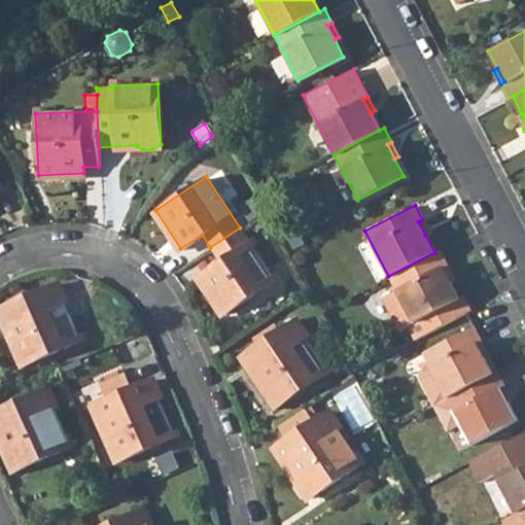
[(418,221),(425,235),(429,233),(422,219),(418,221)]
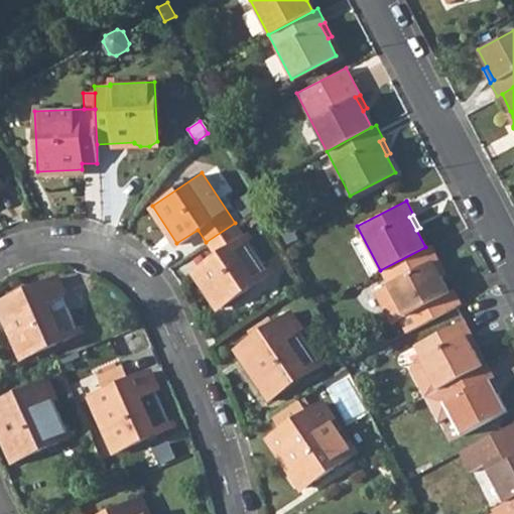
[(215,255),(194,269),(219,306),(268,273),(235,223),(206,242),(215,255)]
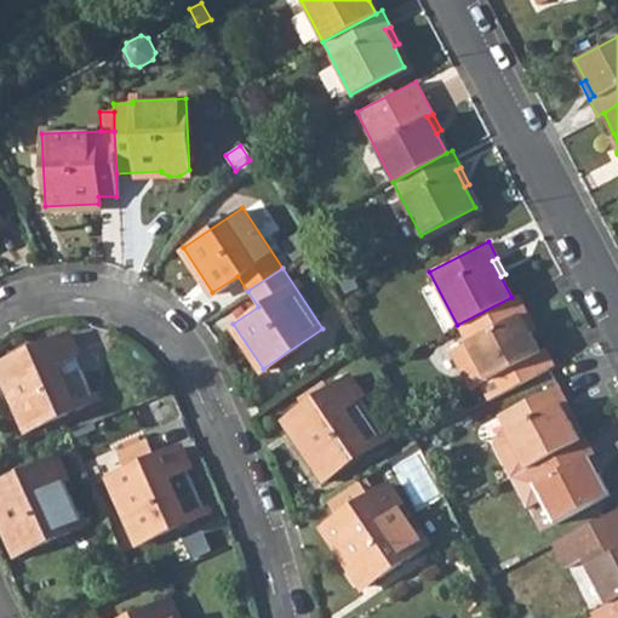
[(511,297),(457,325),(465,341),(448,350),(468,388),(478,383),(486,399),(553,364),(544,347),(538,349),(528,331),(520,314),(525,312),(516,295),(511,297)]
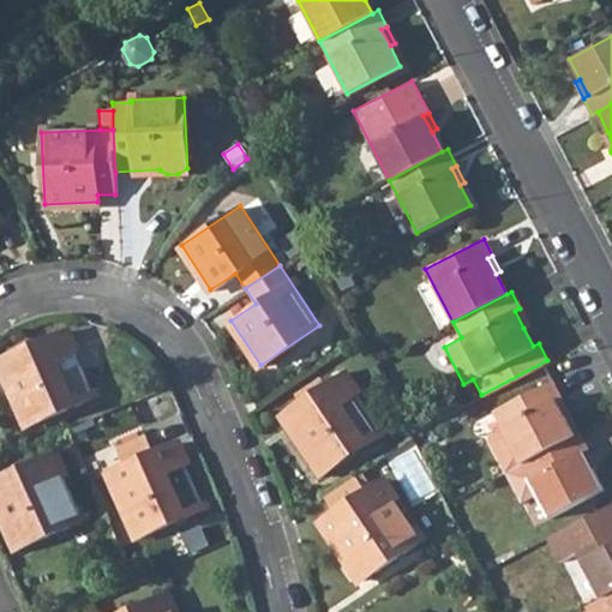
[(515,311),(523,328),(529,325),(520,309),(515,311)]
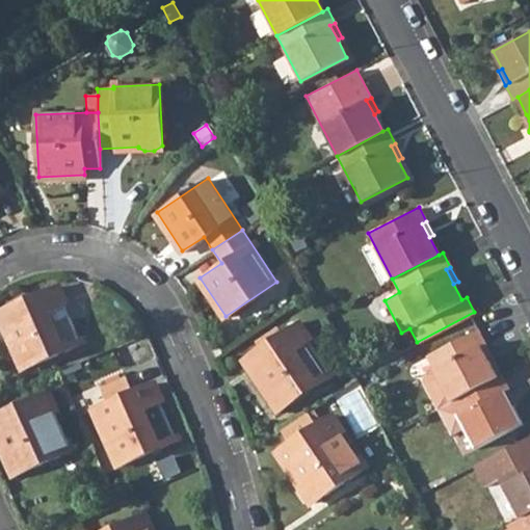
[(55,286),(0,310),(0,315),(24,368),(80,342),(55,286)]
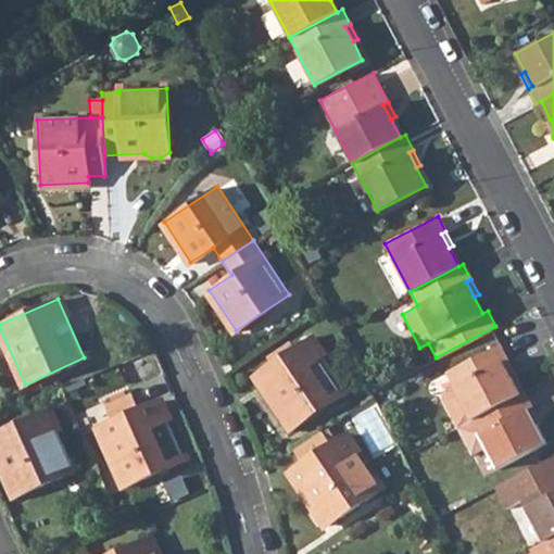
[(310,337),(255,373),(292,427),(345,391),(310,337)]
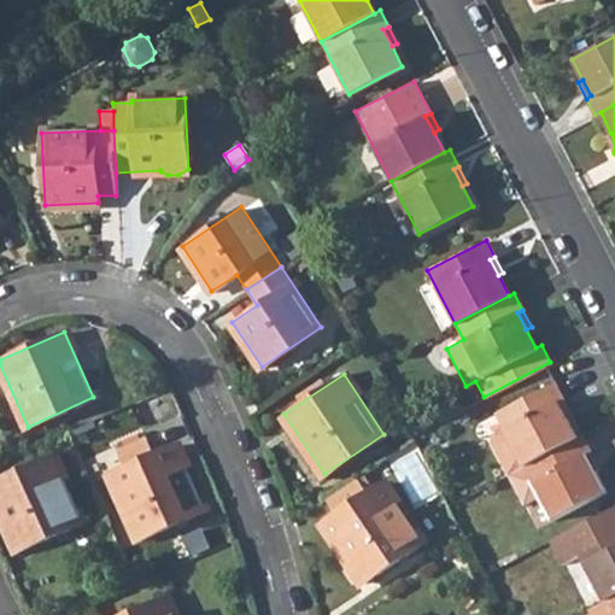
[(554,381),(495,411),(503,427),(492,433),(490,441),(507,473),(522,466),(577,438),(566,417),(557,400),(562,398),(554,381)]
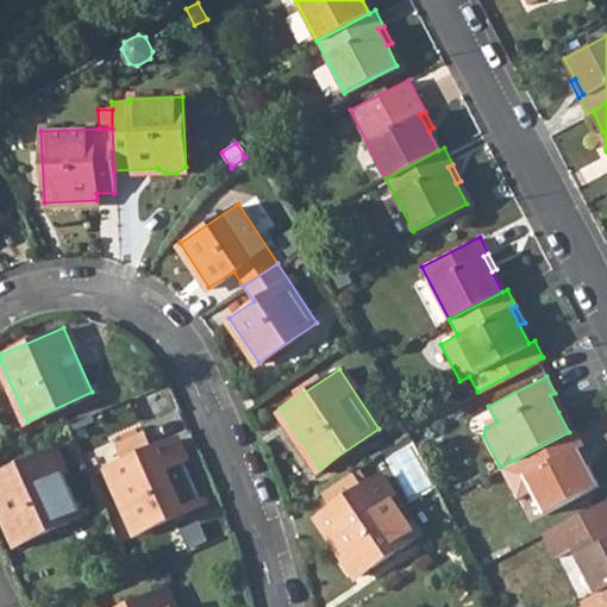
[(550,395),(558,412),(563,408),(555,393),(550,395)]
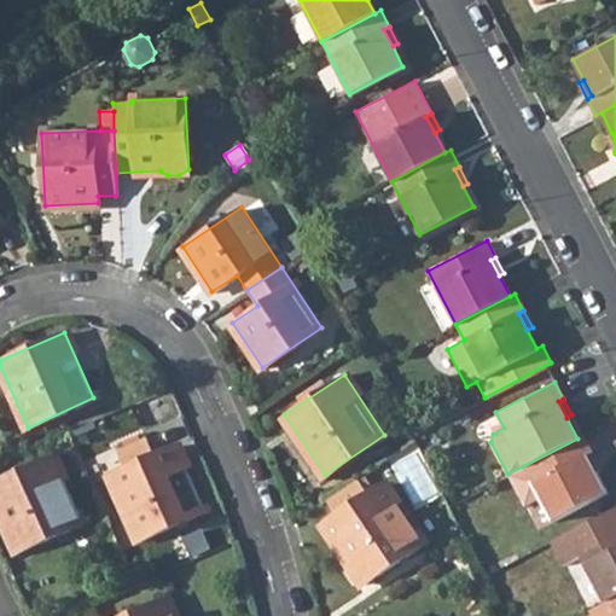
[(577,439),(523,466),(551,519),(605,492),(594,471),(586,454),(591,452),(582,435),(577,439)]
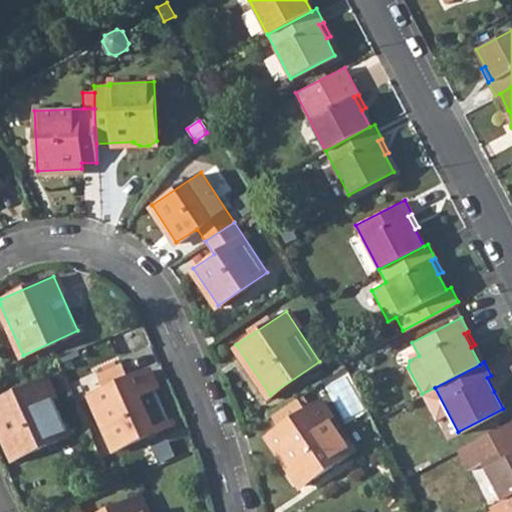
[(101,390),(90,395),(114,449),(169,426),(145,370),(126,377),(120,362),(95,374),(101,390)]
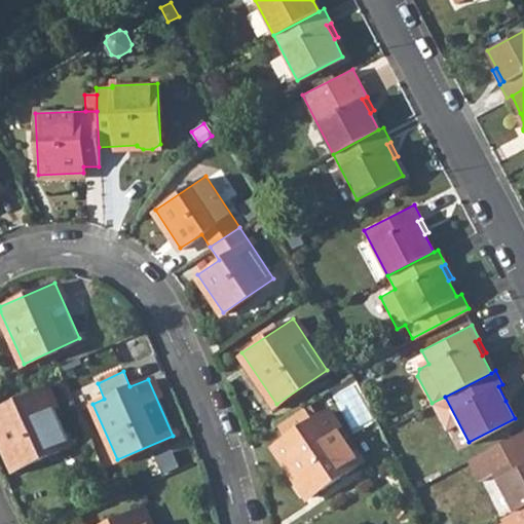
[(360,381),(337,389),(349,427),(373,419),(360,381)]
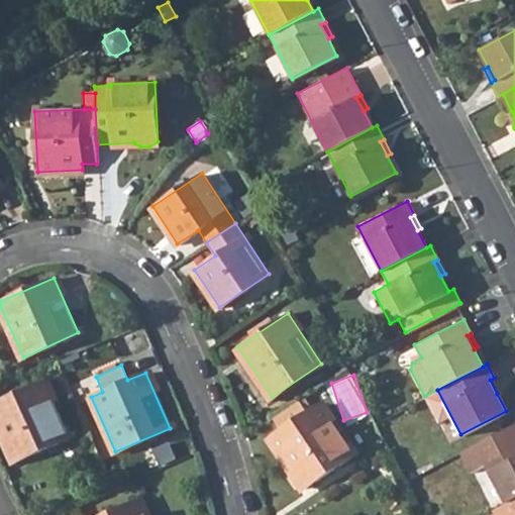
[(490,380),(497,394),(501,392),(494,378),(490,380)]
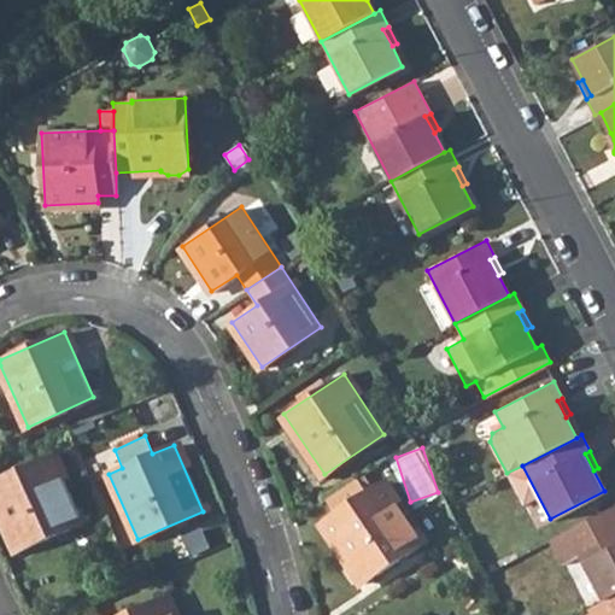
[(53,455),(0,476),(0,513),(16,549),(82,521),(53,455)]
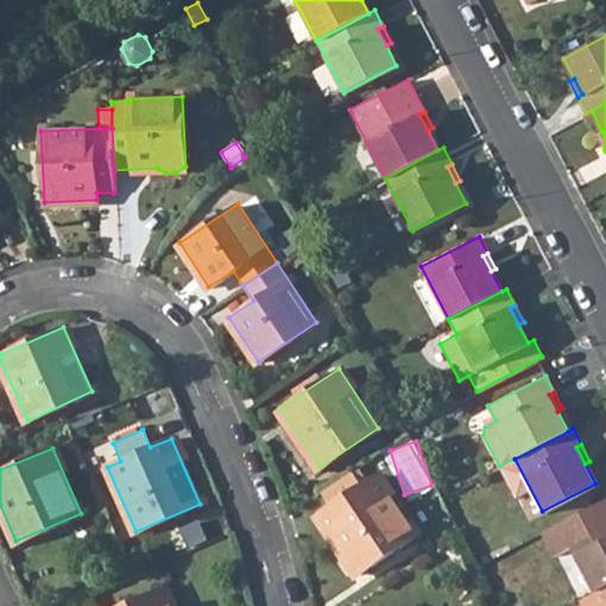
[(329,505),(317,512),(357,572),(415,534),(376,474),(360,484),(351,469),(320,490),(329,505)]
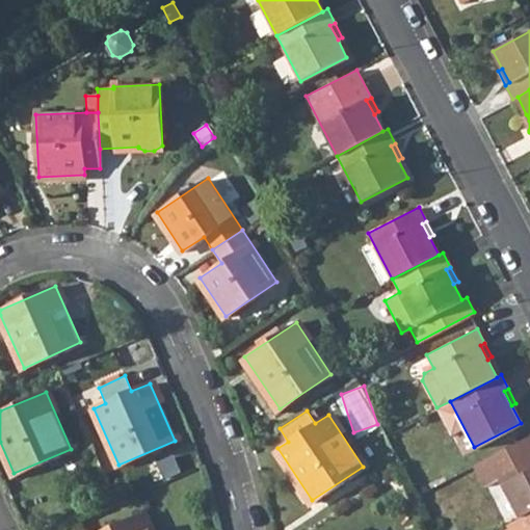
[(529,434),(517,442),(524,456),(529,452),(529,434)]
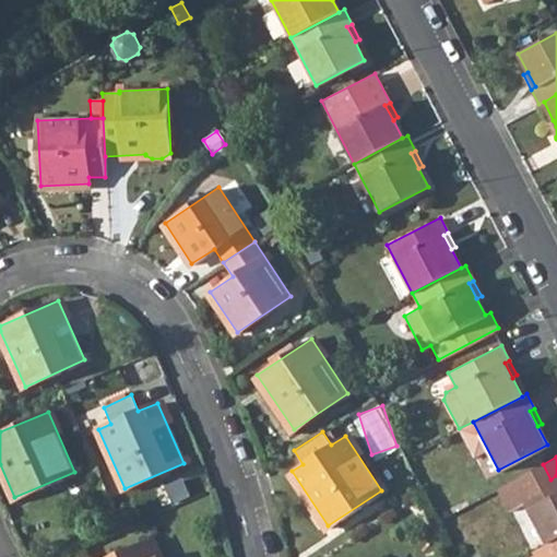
[(556,475),(550,480),(543,464),(498,488),(509,510),(525,501),(546,543),(556,536),(556,475)]
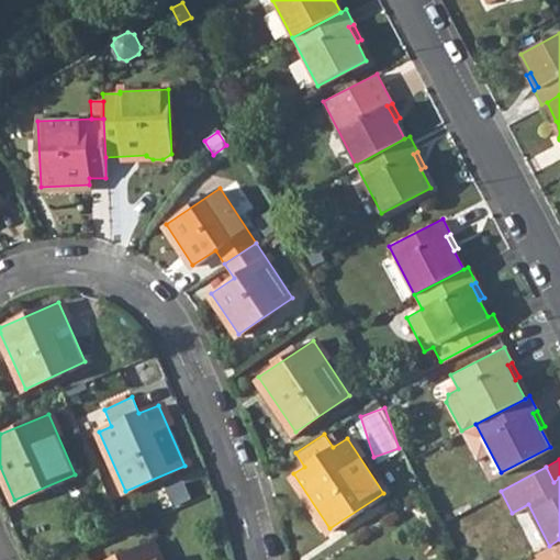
[(559,559),(559,539),(549,546),(533,555),(535,559),(559,559)]
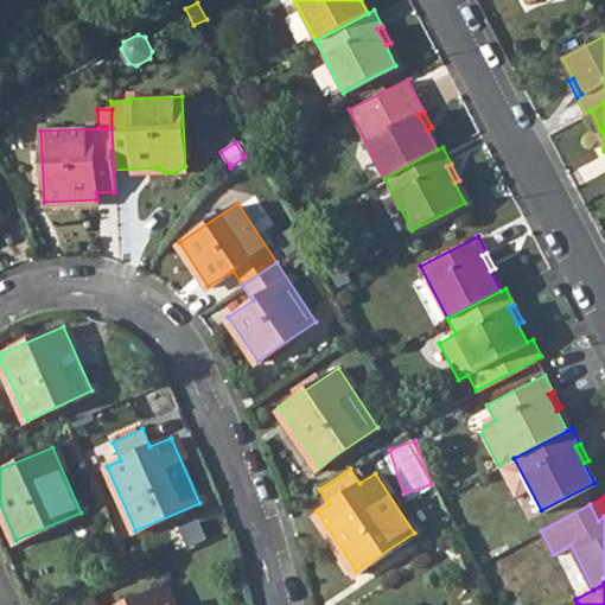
[(170,604),(161,586),(121,604),(170,604)]
